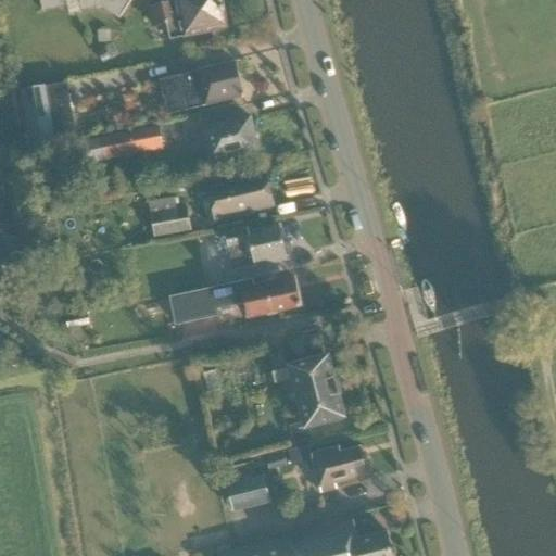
[(40,0),(43,13),(80,5),(81,12),(100,8),(119,20),(131,1),(136,0),(40,0)]
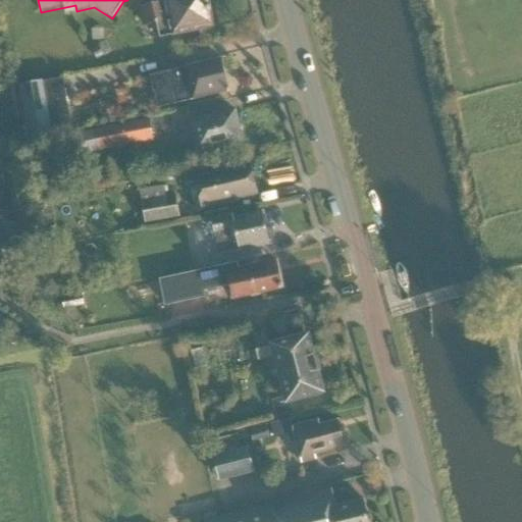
[(213,27),(207,0),(164,0),(165,3),(142,8),(145,24),(157,22),(160,37),(172,34),(172,36),(213,27)]
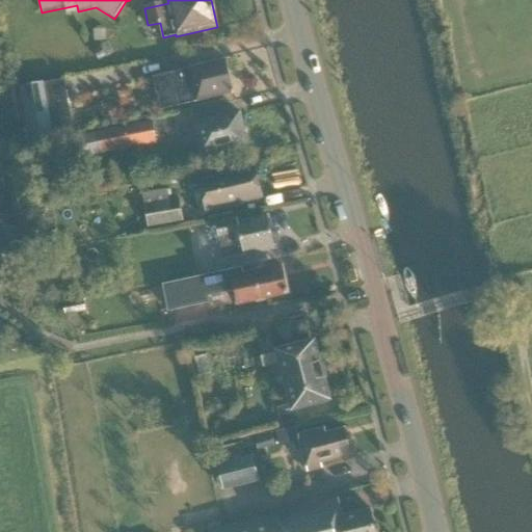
[(173,73),(179,105),(195,101),(196,102),(233,92),(224,60),(189,69),(173,73)]
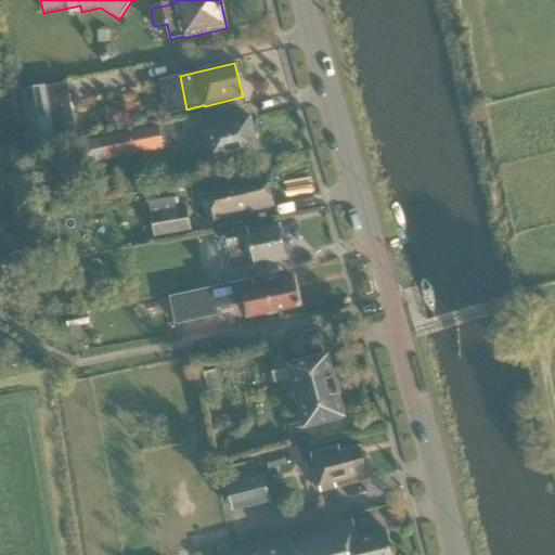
[(43,86),(17,91),(28,150),(54,144),(54,143),(44,88),(43,86)]
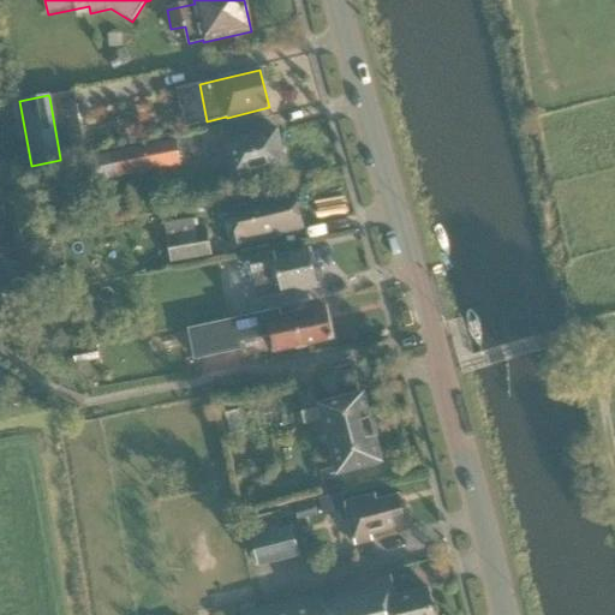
[(285,166),(276,131),(224,143),(232,178),(285,166)]
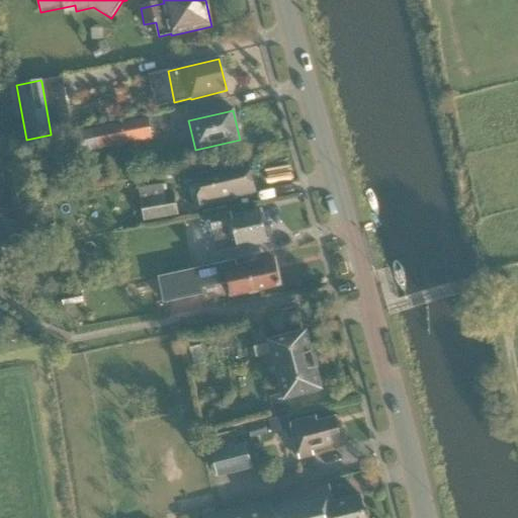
[(151,140),(147,118),(79,132),(83,153),(151,140)]
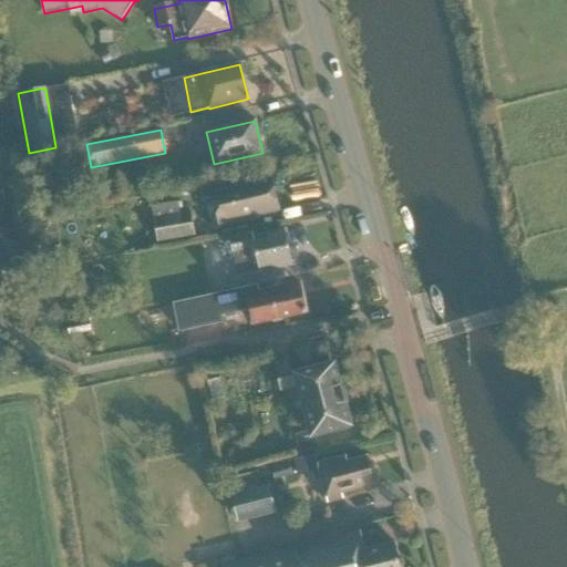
[(277,210),(270,181),(213,194),(219,224),(277,210)]
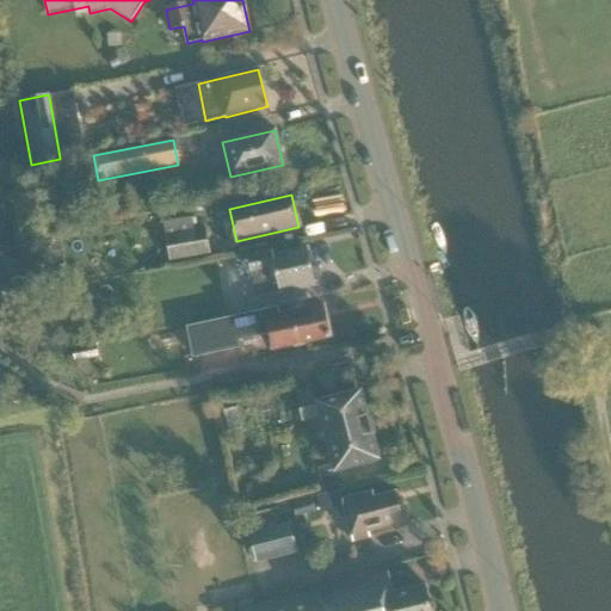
[(193,230),(191,217),(162,223),(170,261),(209,254),(204,229),(193,230)]
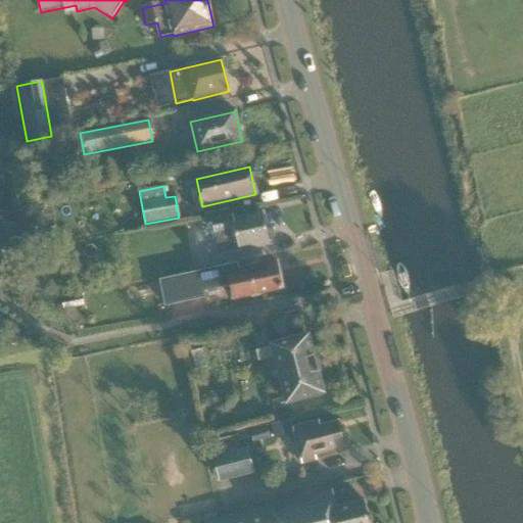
[(233,215),(211,220),(215,236),(220,255),(239,251),(270,244),(263,212),(234,220),(233,215)]
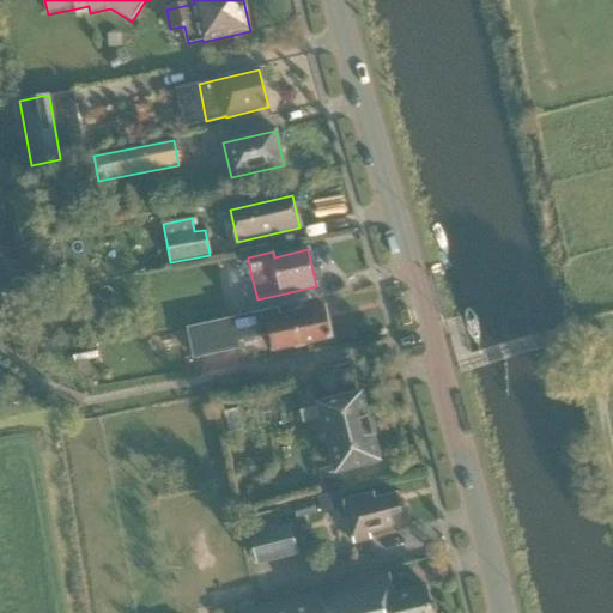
[(277,310),(188,329),(194,358),(240,349),(237,341),(269,334),(273,351),(293,346),(297,349),(304,347),(307,344),(332,338),(327,319),(319,321),(316,309),(279,317),(277,310)]
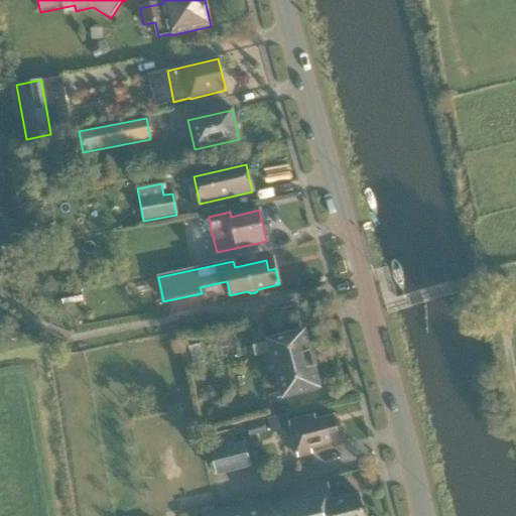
[(73,293),(61,295),(63,305),(76,303),(74,293),(73,293)]
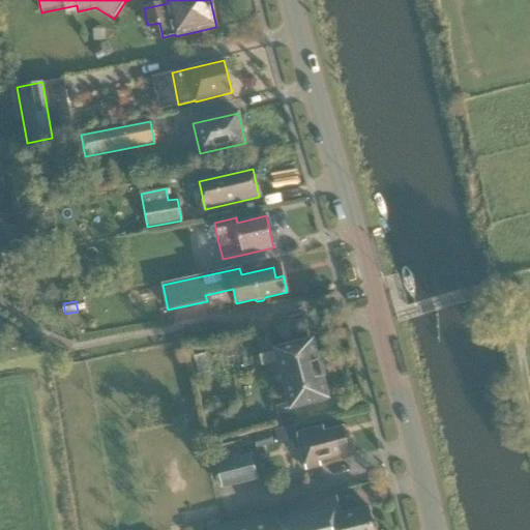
[(327,399),(312,340),(274,350),(290,409),(327,399)]
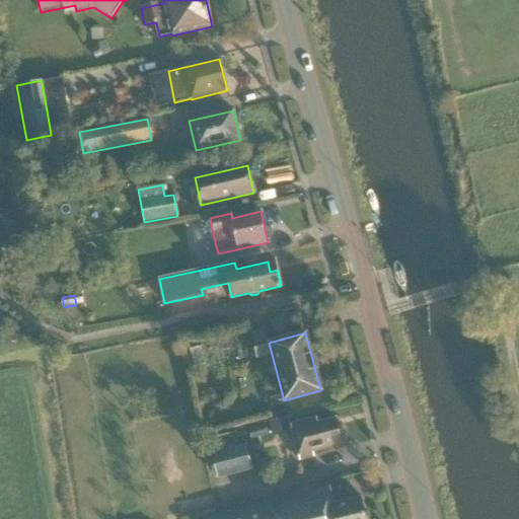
[(275,416),(286,413),(281,394),(270,397),(275,416)]
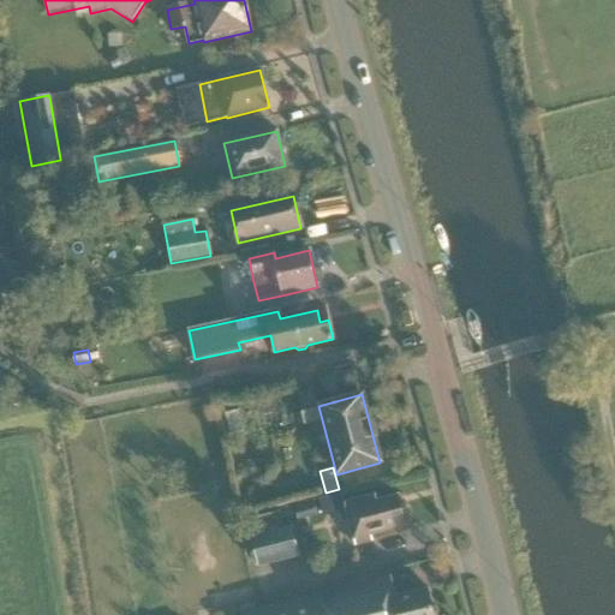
[(344,503),(341,494),(318,499),(323,517),(346,511),(356,545),(371,541),(370,536),(405,526),(398,495),(376,501),(375,495),(344,503)]
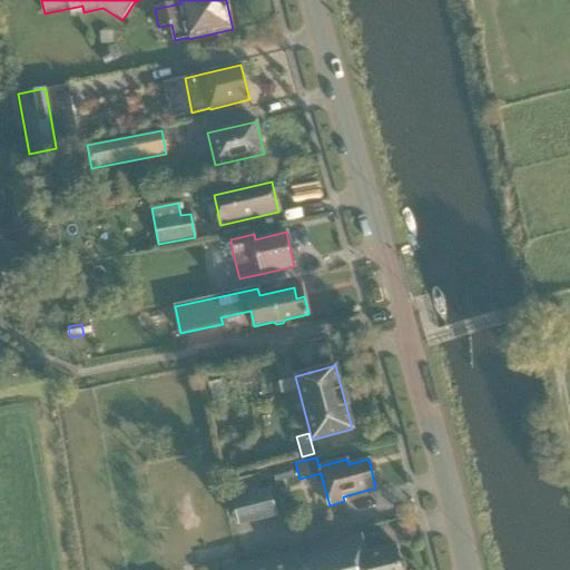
[(277,482),(294,478),(291,464),(274,469),(277,482)]
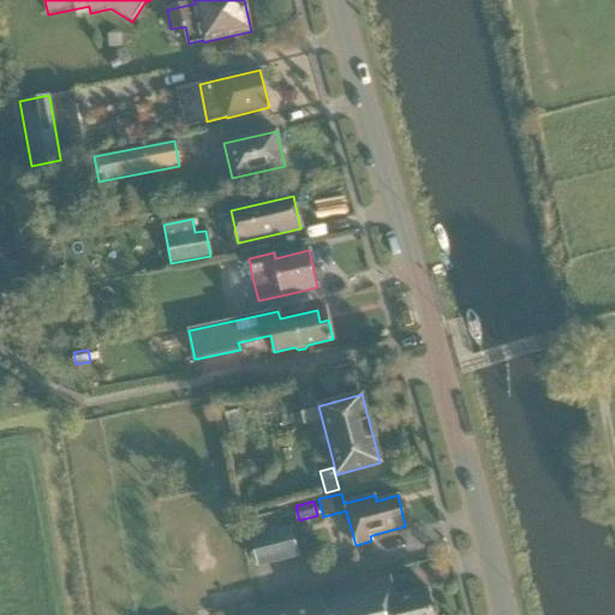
[(280,512),(251,520),(255,533),(284,525),(280,512)]
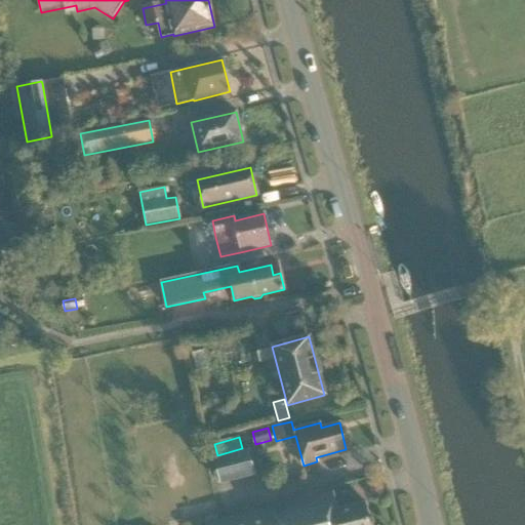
[(256,475),(250,450),(214,459),(220,484),(256,475)]
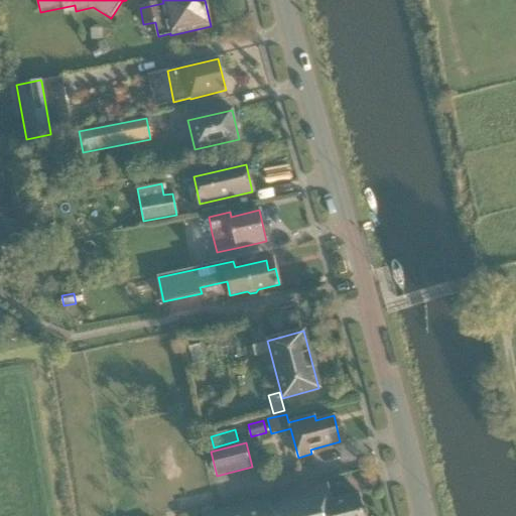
[(331,501),(327,484),(263,499),(201,515),(363,515),(358,495),(331,501)]
